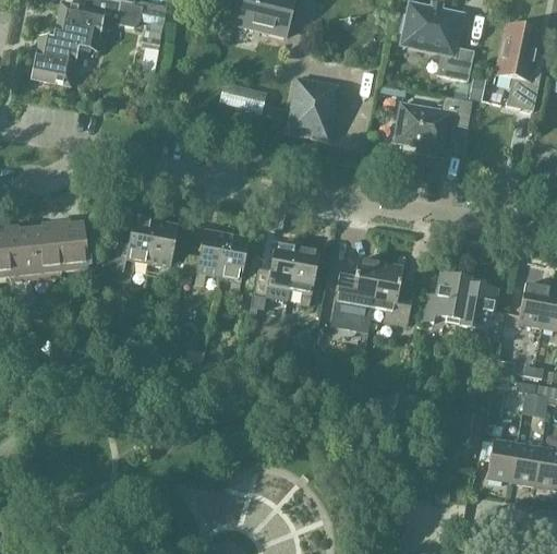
[(144,4),(121,0),(84,0),(83,4),(61,0),(53,37),(40,35),(33,75),(70,83),(77,43),(97,47),(105,10),(119,13),(122,21),(136,24),(142,17),(144,4)]
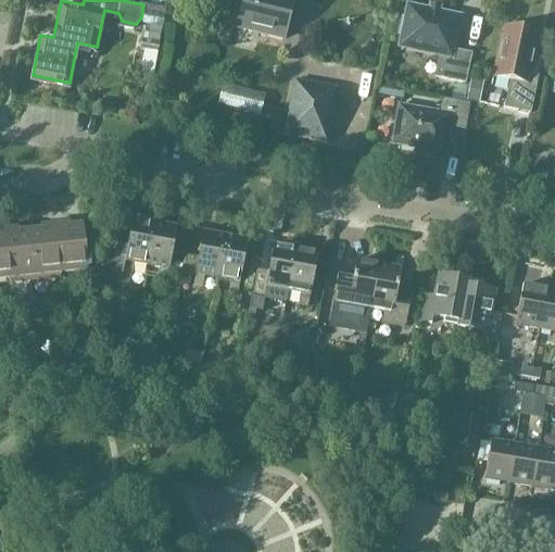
[(288,36),(295,0),(238,0),(232,24),(288,36)]
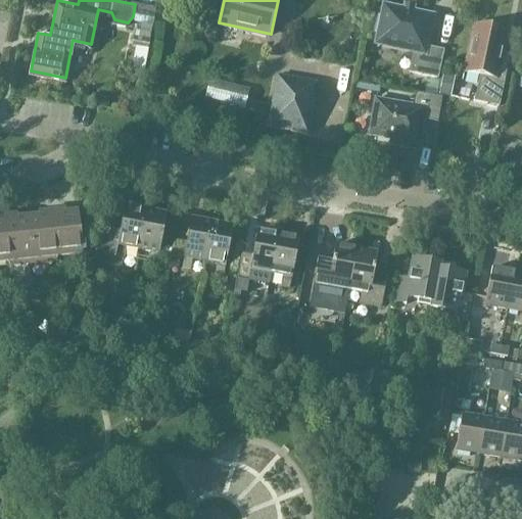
[(411,71),(439,77),(445,49),(428,45),(434,14),(386,4),(384,15),(381,14),(378,29),(381,30),(378,41),(416,49),(411,71)]
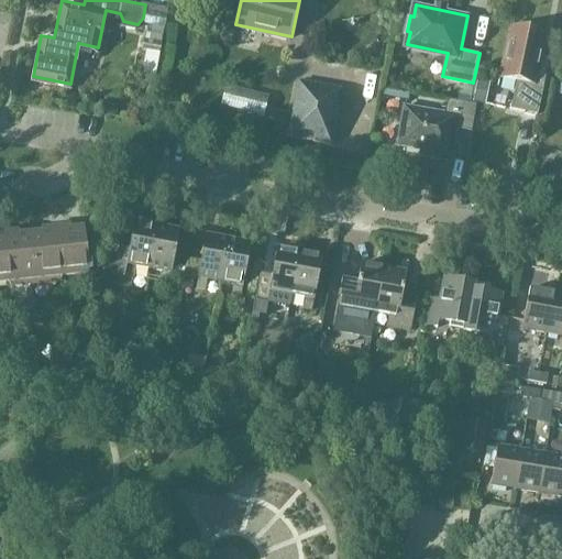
[(513,108),(539,113),(549,66),(541,65),(548,33),(514,26),(503,76),(519,80),(513,108)]
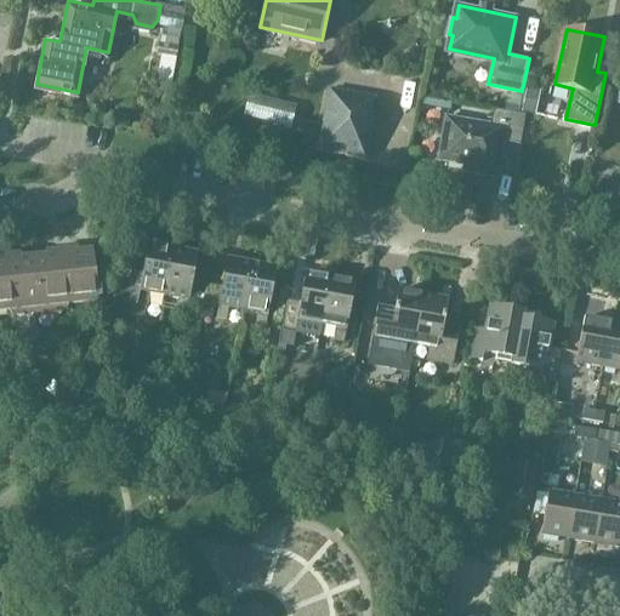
[(178,44),(158,40),(157,52),(160,53),(157,78),(171,80),(178,44)]
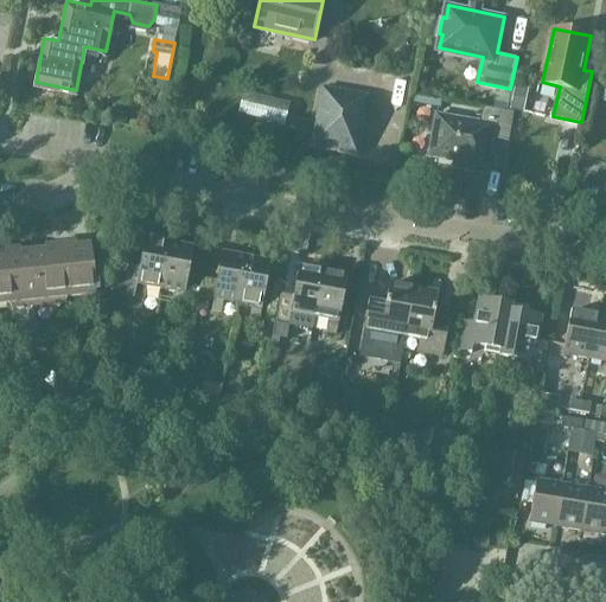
[(357,153),(365,114),(361,113),(364,94),(323,85),(310,143),(357,153)]
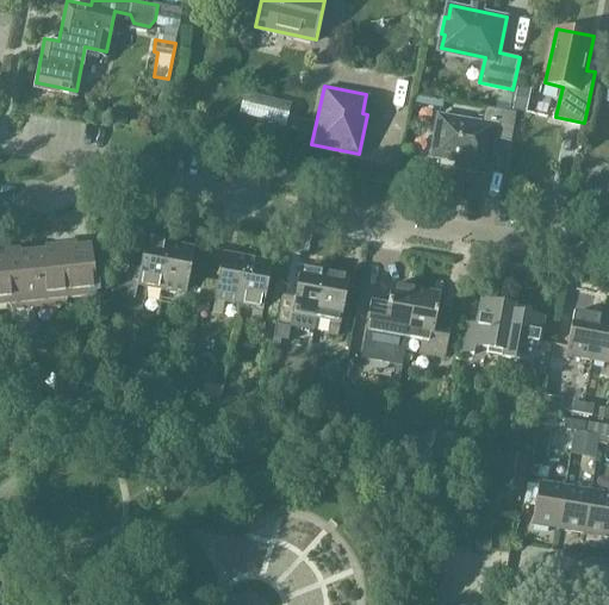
[(286,123),(291,101),(244,89),(238,112),(286,123)]
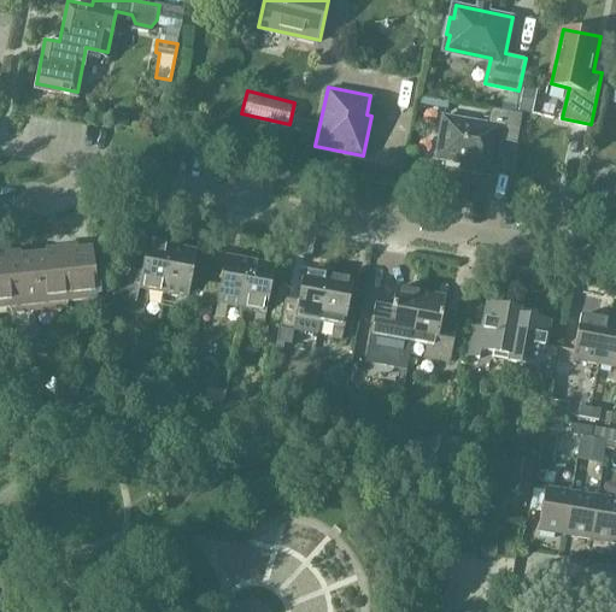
[(494,174),(500,139),(518,142),(523,112),(492,107),(490,124),(446,116),(439,157),(471,163),(470,170),(494,174)]
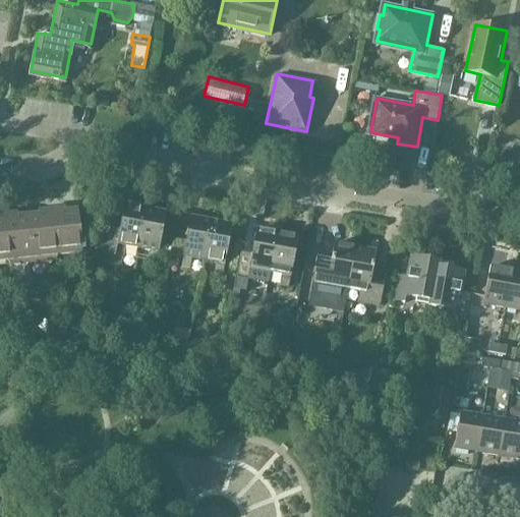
[(137,245),(145,207),(124,203),(119,228),(107,226),(103,250),(123,254),(125,243),(137,245)]
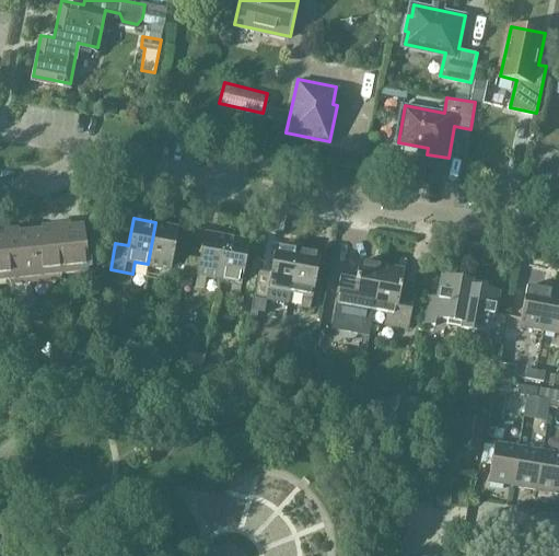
[(178,226),(155,222),(148,264),(161,266),(159,278),(167,280),(170,268),(171,268),(178,226)]
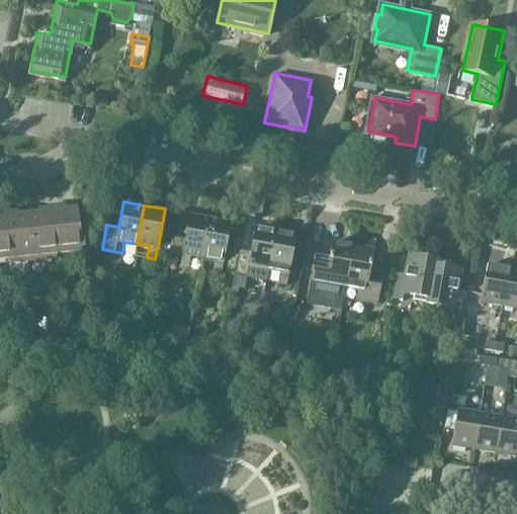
[(76,208),(57,210),(57,207),(46,208),(46,211),(38,212),(42,257),(56,256),(57,252),(80,249),(76,208)]
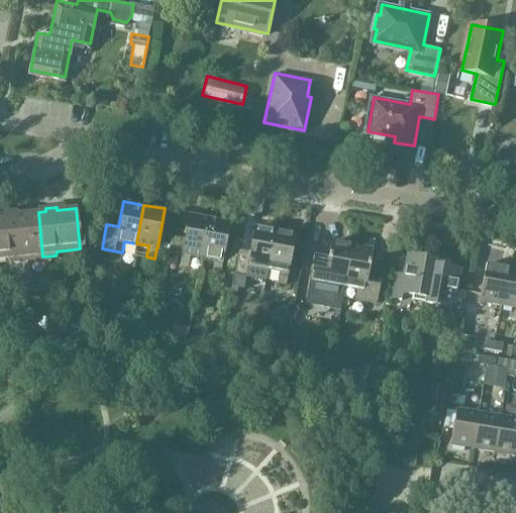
[(42,257),(38,212),(10,215),(9,211),(0,212),(5,257),(8,257),(9,261),(42,257)]
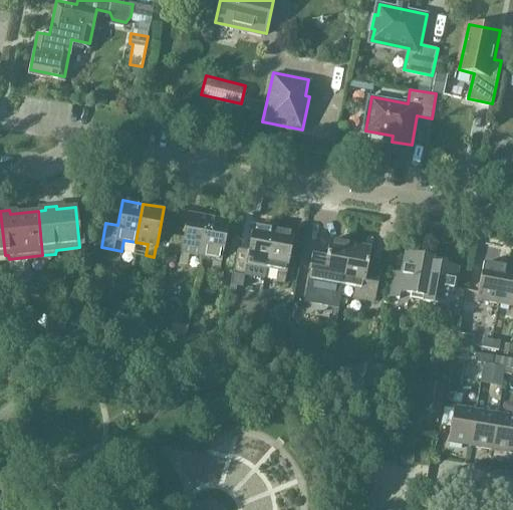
[(201,254),(208,216),(188,212),(181,251),(179,262),(187,264),(189,252),(201,254)]
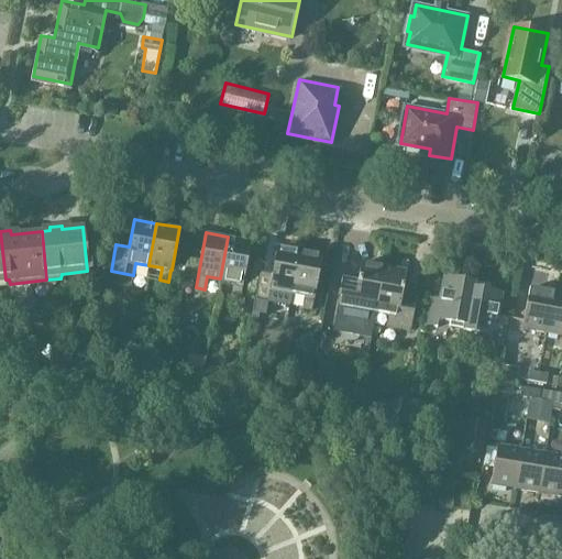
[(251,240),(228,237),(220,278),(232,281),(231,293),(241,295),(243,283),(251,240)]
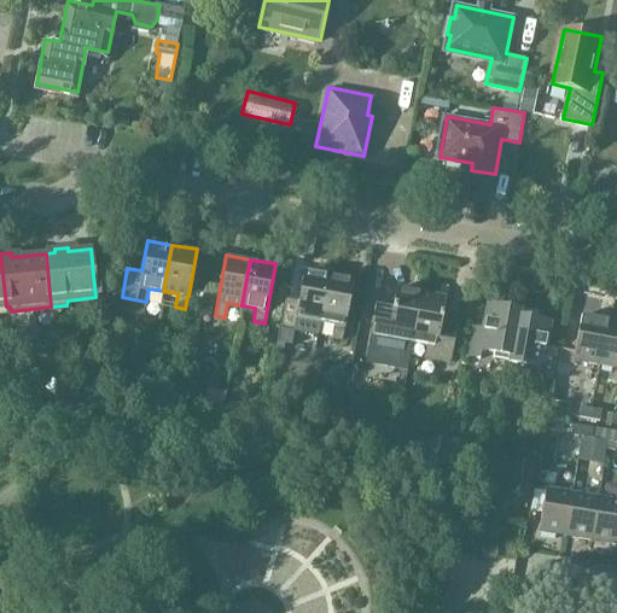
[(320,320),(329,274),(304,269),(298,298),(275,293),(269,325),(279,326),(275,345),(287,348),(291,328),(303,331),(306,317),(320,320)]
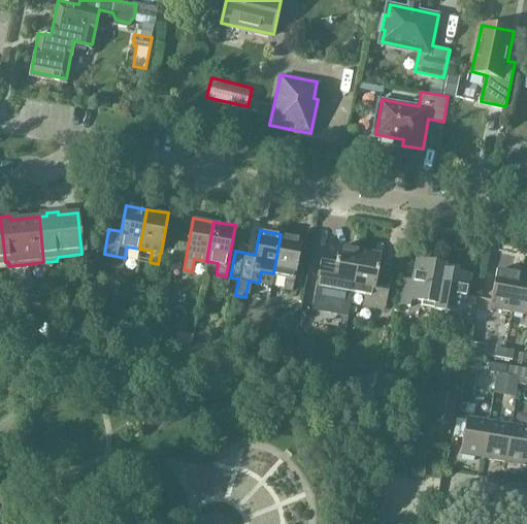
[(302,237),(281,234),(273,273),(286,275),(283,288),(292,289),(294,277),(295,277),(302,237)]
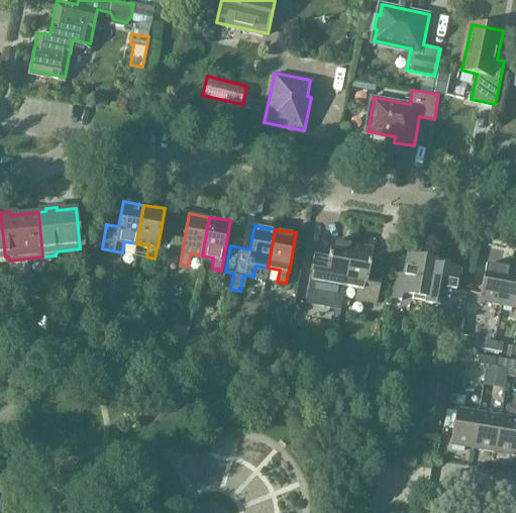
[(308,288),(306,299),(336,305),(340,284),(344,285),(352,243),(331,239),(328,255),(314,252),(308,288)]
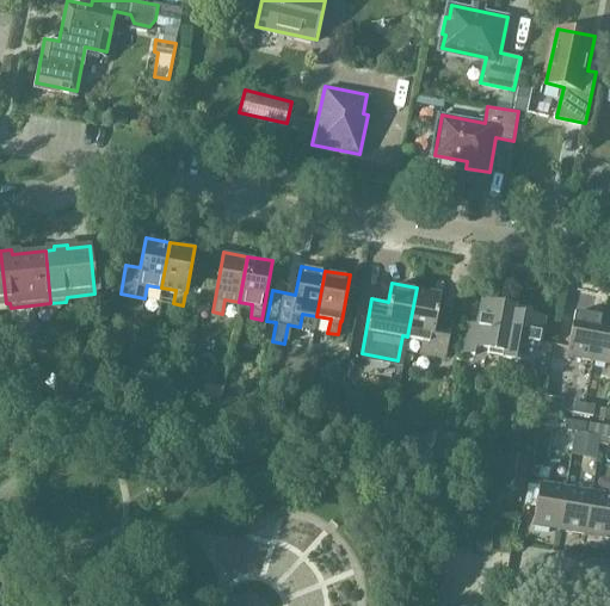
[(417,288),(407,336),(421,339),(419,350),(445,354),(451,325),(436,322),(442,291),(417,288)]
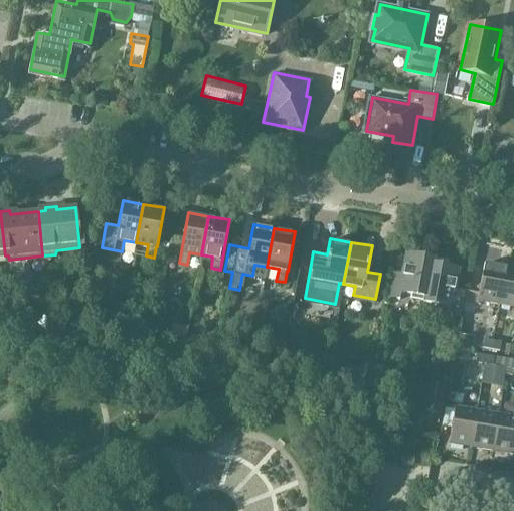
[(425,295),(433,262),(434,262),(435,257),(407,251),(403,272),(393,270),(389,295),(400,297),(401,290),(424,295),(425,295)]
